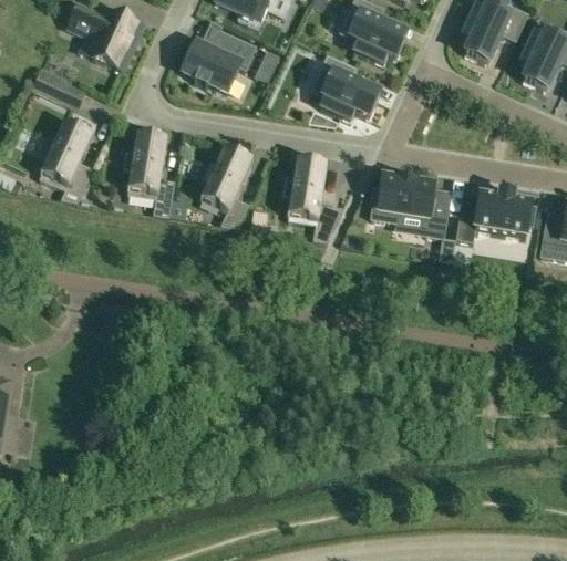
[(215,0),(214,2),(239,14),(237,20),(257,30),(270,0),(292,0),(215,0)]
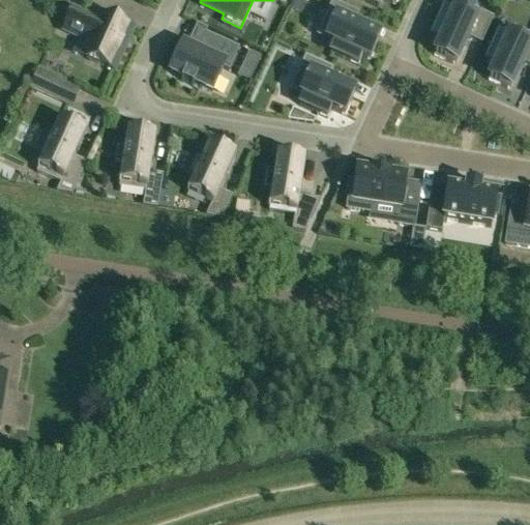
[(370,56),(380,34),(352,22),(358,8),(339,0),(330,0),(316,31),(333,39),(329,48),(358,61),(362,53),(370,56)]
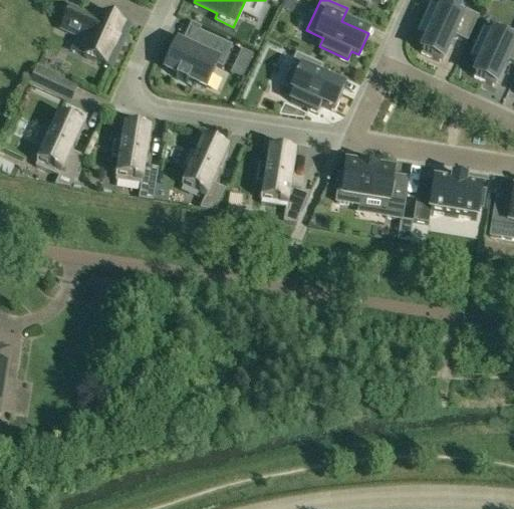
[(432,5),(419,33),(427,37),(421,49),(442,59),(454,32),(467,38),(479,13),(465,7),(461,16),(454,12),(458,3),(460,0),(439,0),(436,7),(432,5)]
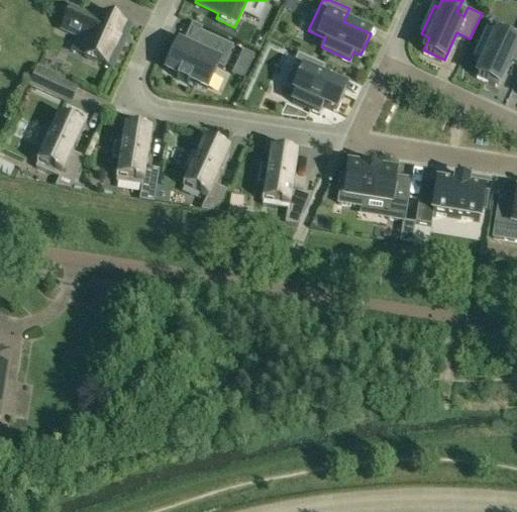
[(84,53),(112,66),(112,65),(124,37),(118,34),(123,23),(124,22),(92,7),(91,9),(89,13),(72,5),(64,24),(91,36),(84,53)]
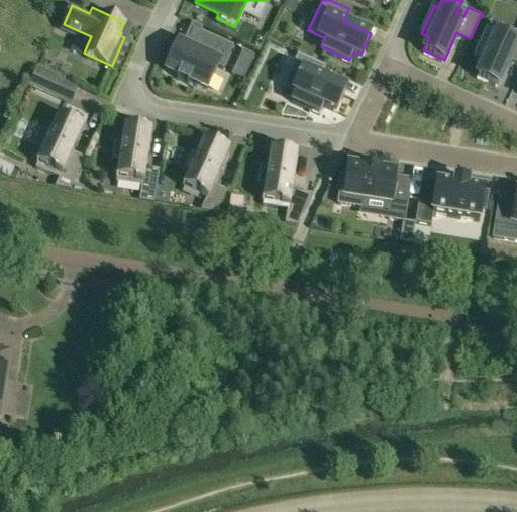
[(483,62),(477,75),(498,84),(510,58),(516,60),(516,29),(501,22),(496,33),(487,29),(474,58),(483,62)]
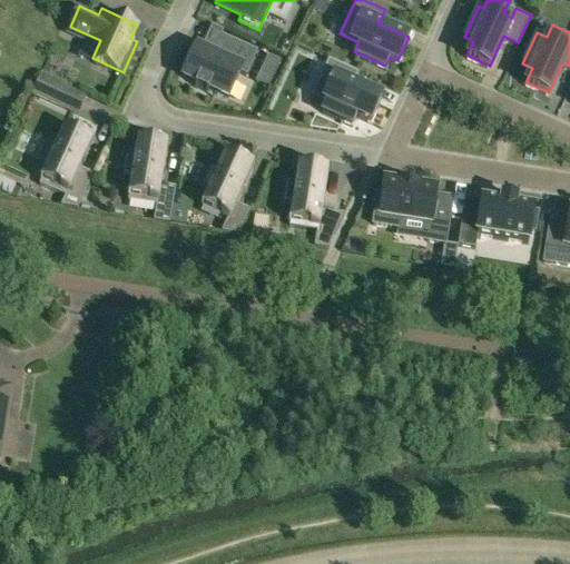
[(196,43),(183,72),(197,79),(195,82),(207,88),(209,85),(228,92),(239,68),(246,71),(257,47),(219,30),(210,50),(196,43)]
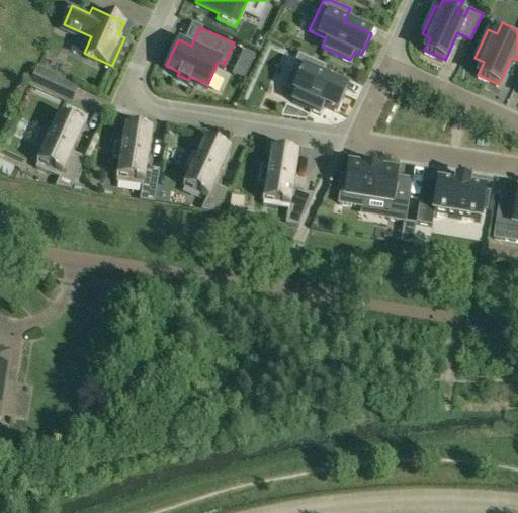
[(244,48),(239,59),(250,64),(255,52),(244,48)]
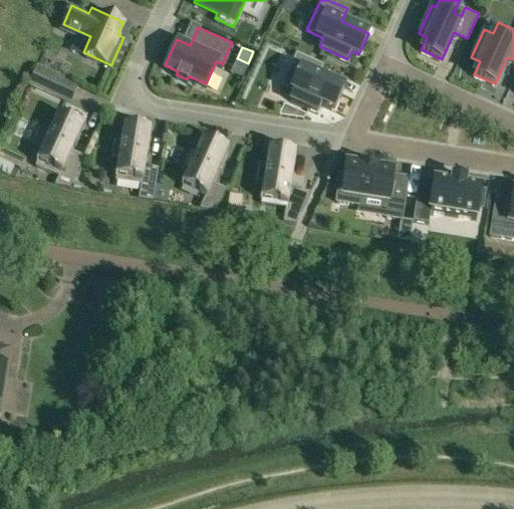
[(334,108),(343,87),(317,75),(322,62),(296,50),(280,83),(293,89),(289,97),(317,110),(321,102),(334,108)]
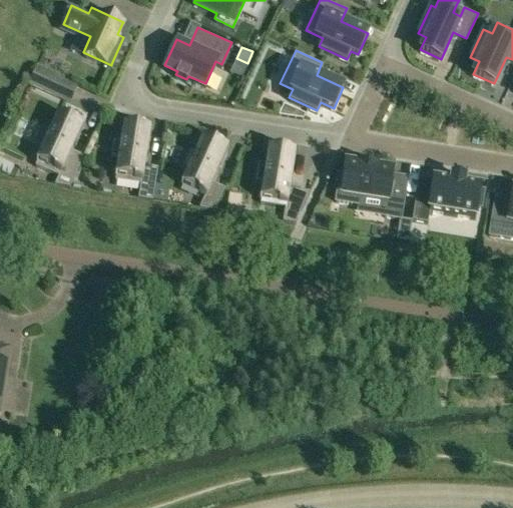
[(30,80),(69,98),(77,82),(37,63),(30,80)]
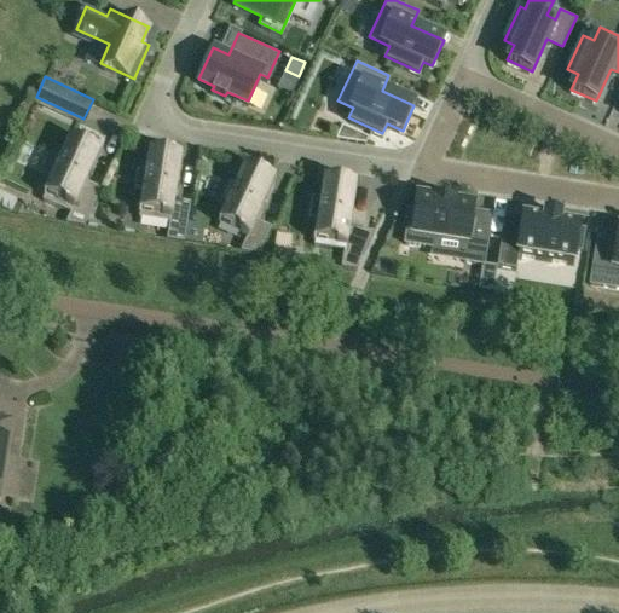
[(85,178),(98,149),(69,136),(62,152),(55,149),(45,168),(53,172),(42,196),(70,209),(65,220),(84,223),(100,185),(85,178)]
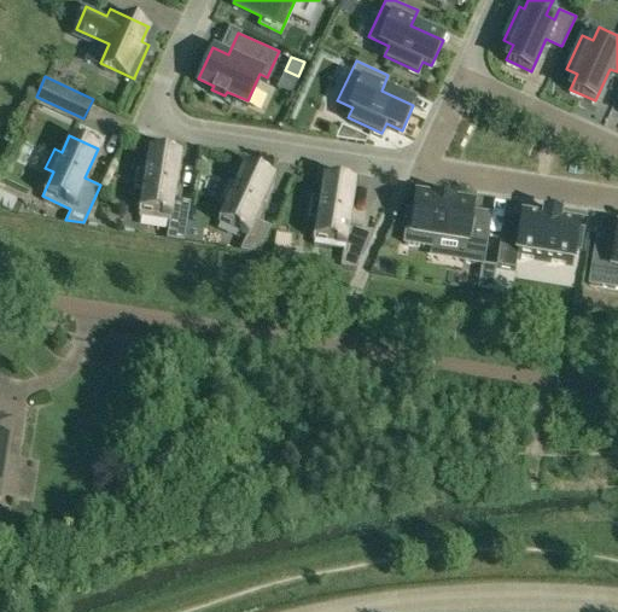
[(173,197),(180,153),(149,149),(146,167),(138,165),(134,186),(143,187),(138,214),(169,219),(165,235),(184,239),(190,199),(173,197)]
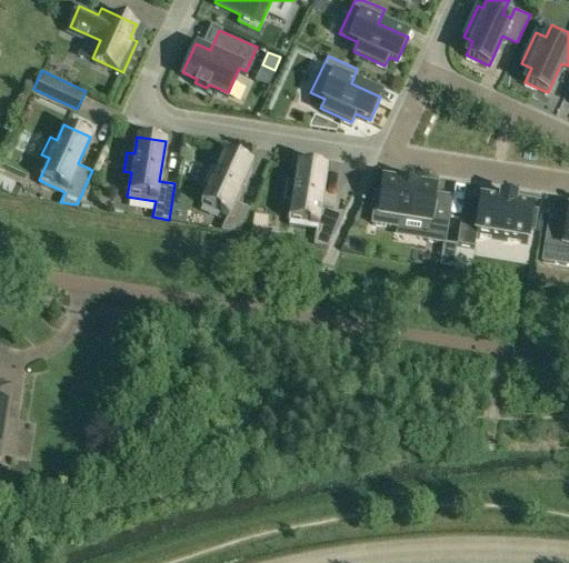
[(235,199),(251,162),(225,151),(218,166),(210,162),(202,180),(210,183),(201,201),(228,213),(221,228),(237,230),(249,205),(235,199)]
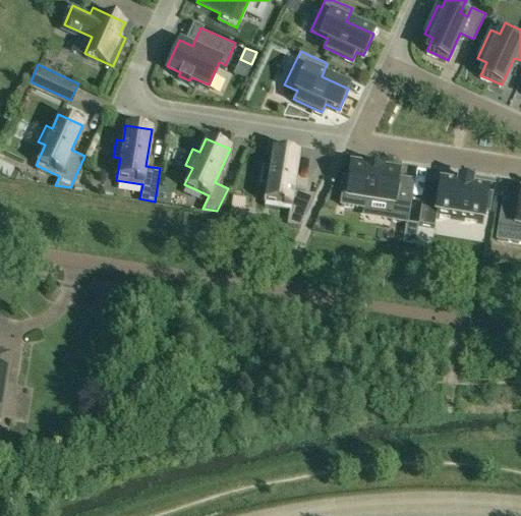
[(314,192),(293,189),(298,153),(273,149),(270,164),(263,163),(259,180),(267,181),(264,204),(289,208),(287,222),(299,224),(314,192)]
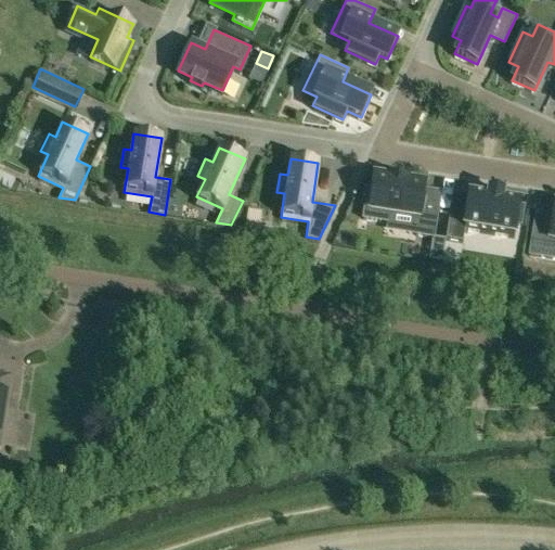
[(387,175),(373,173),(370,194),(365,193),(362,215),(389,219),(390,210),(417,215),(415,231),(433,234),(438,201),(422,197),(424,186),(425,181),(408,178),(408,177),(403,177),(403,176),(391,174),(391,175),(387,174),(387,175)]
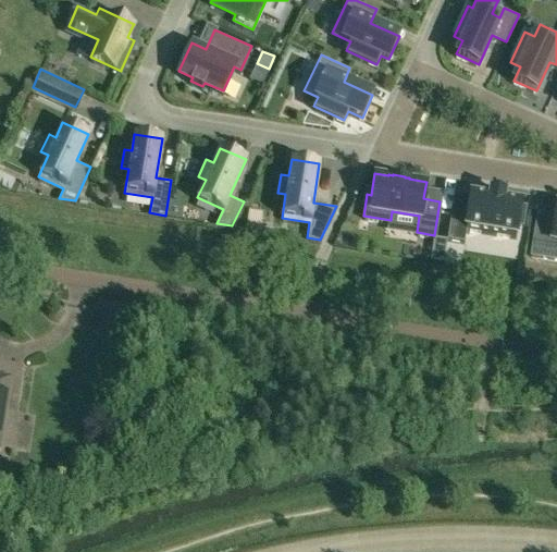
[(505,193),(489,191),(487,195),(470,192),(468,207),(453,205),(447,236),(465,240),(467,227),(516,235),(518,223),(523,224),(527,204),(521,203),(521,200),(505,197),(505,193)]
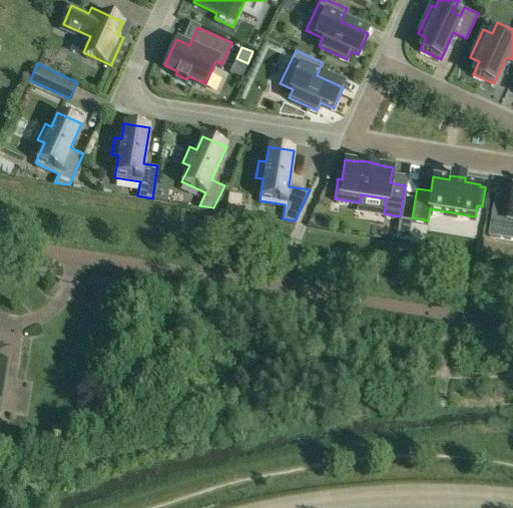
[(512,185),(512,189),(509,205),(493,202),(489,232),(512,235),(512,185)]
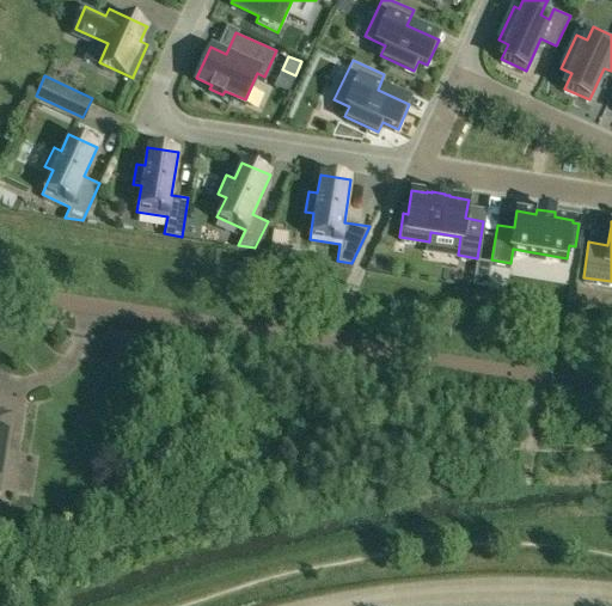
[(489,269),(476,268),(473,283),(487,285),(489,269)]
